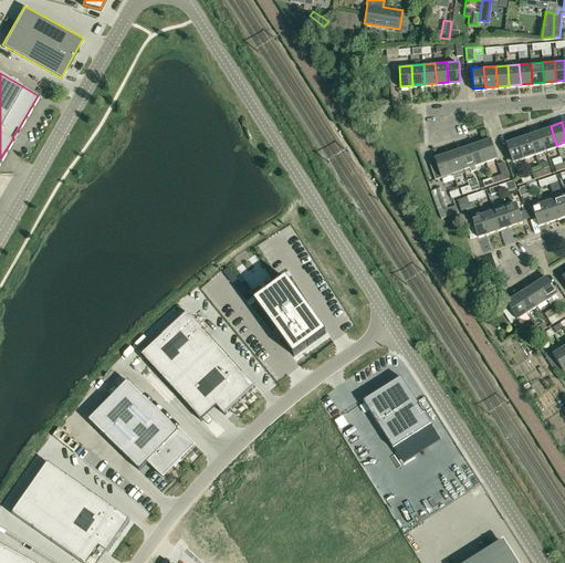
[(539,129),(545,148),(556,145),(551,126),(539,129)]
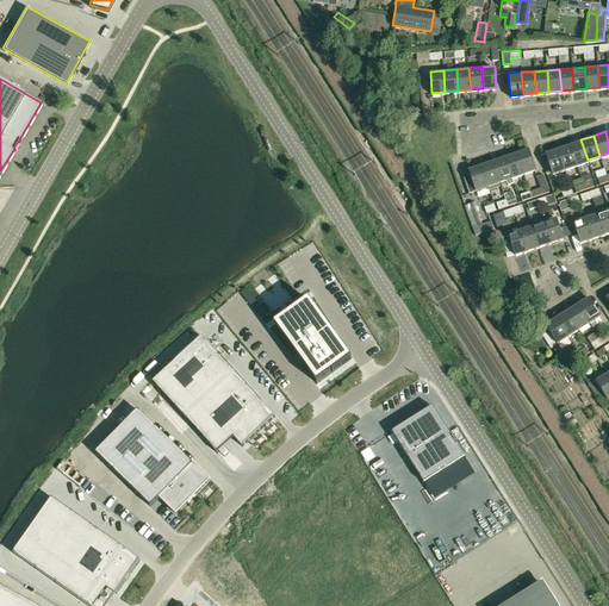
[(569,144),(576,164),(588,160),(580,139),(569,144)]
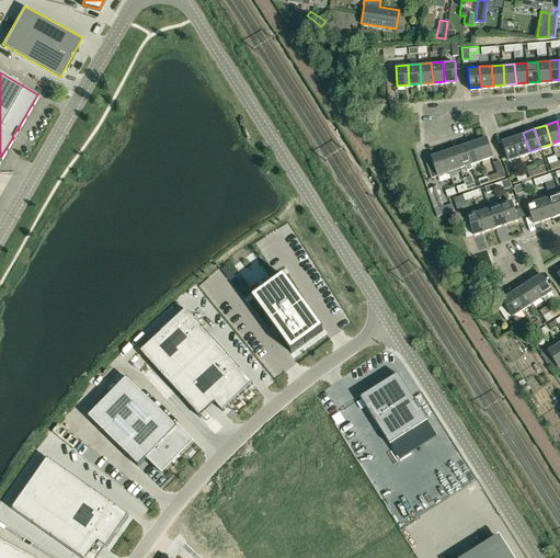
[(529,151),(523,133),(512,136),(518,155),(529,151)]
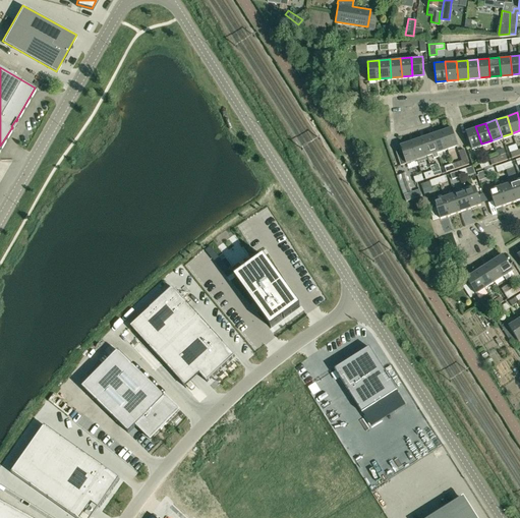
[(441,129),(447,147),(457,144),(451,126),(441,129)]
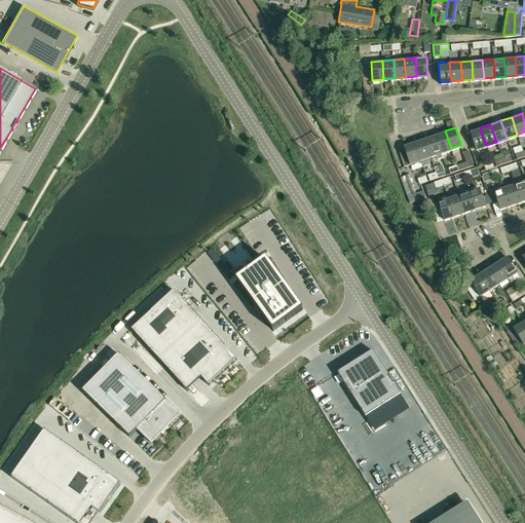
[(486,145),(480,127),(470,132),(475,149),(486,145)]
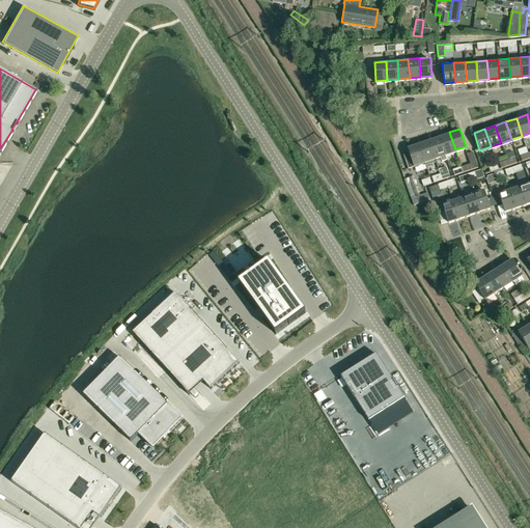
[(455,149),(449,132),(439,136),(445,154),(455,149)]
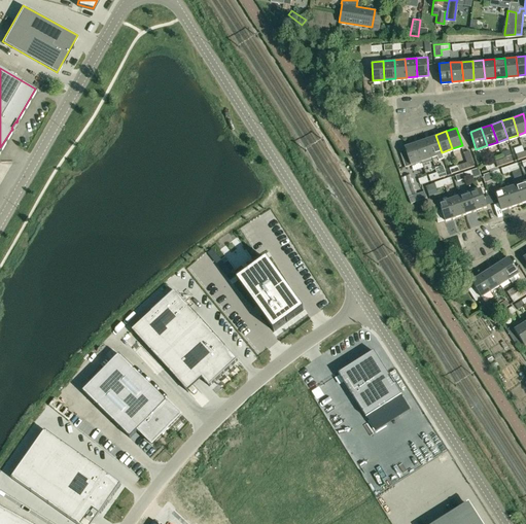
[(443,155),(442,152),(435,135),(425,138),(430,155),(436,153),(437,158),(443,155)]
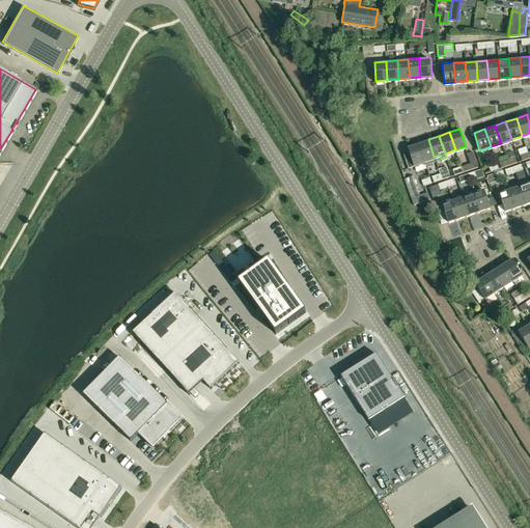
[(434,157),(428,139),(417,143),(423,161),(434,157)]
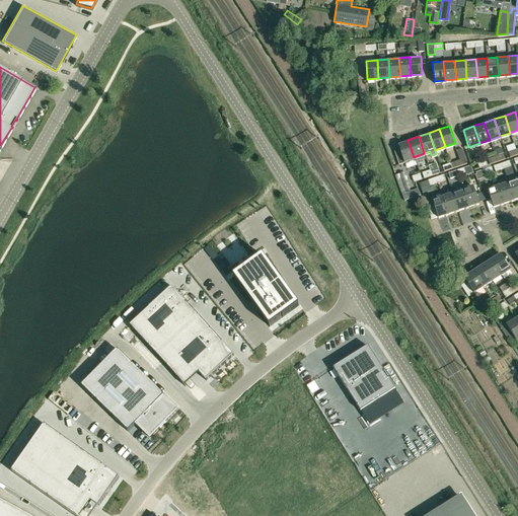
[(414,157),(408,140),(397,143),(400,153),(395,154),(398,162),(403,160),(414,157)]
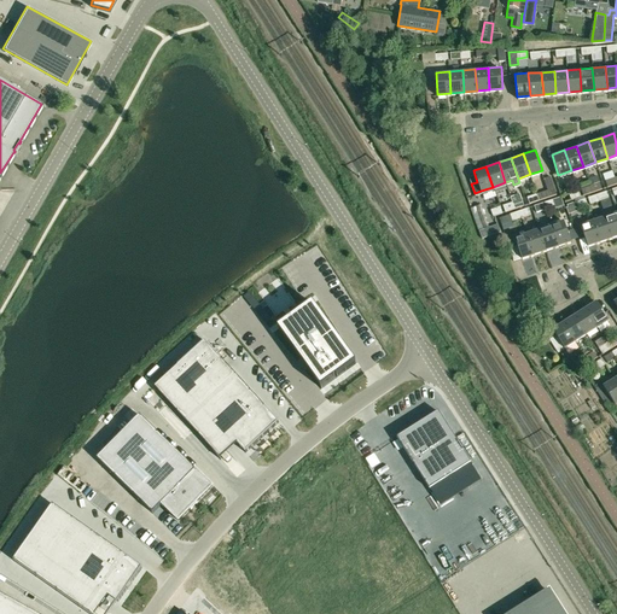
[(536,192),(539,198),(556,192),(549,174),(542,176),(547,187),(536,192)]
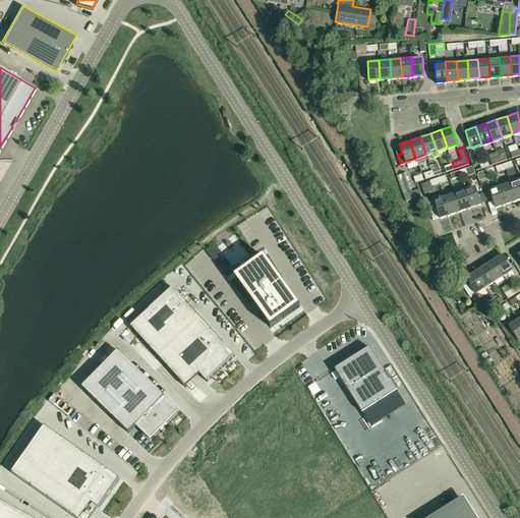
[(497,155),(499,160),(507,157),(505,152),(497,155)]
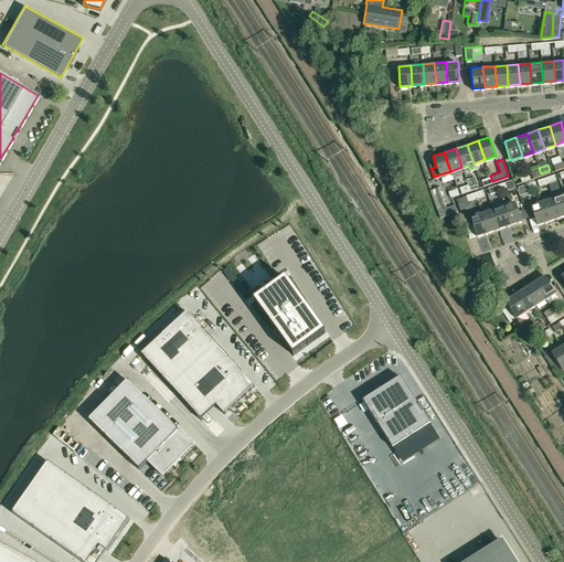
[(530,177),(528,171),(519,175),(521,180),(530,177)]
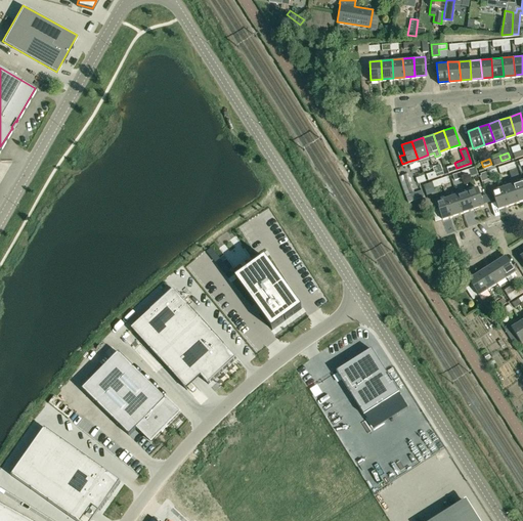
[(505,163),(507,168),(516,166),(514,160),(505,163)]
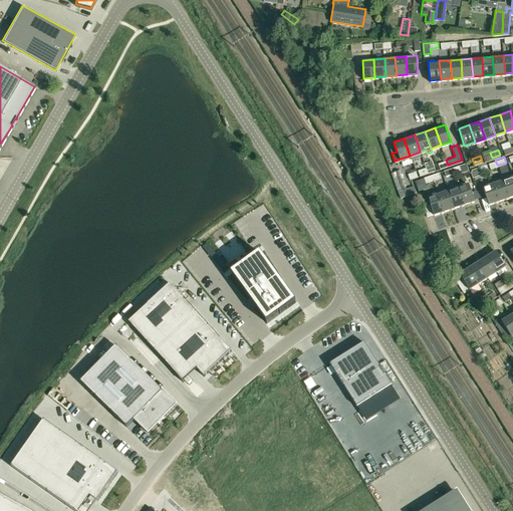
[(425,166),(427,172),(435,169),(432,159),(424,162),(425,166)]
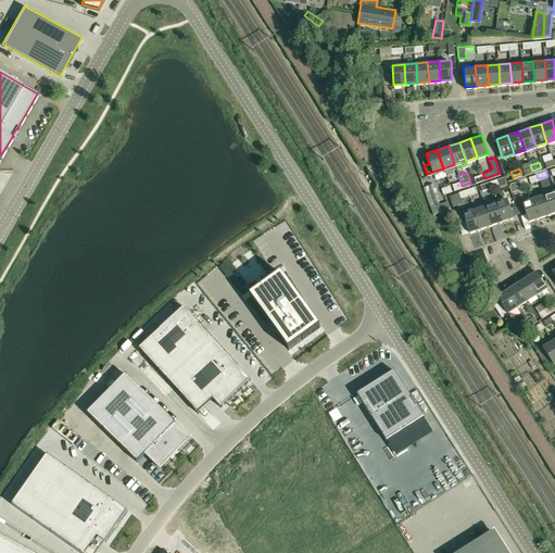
[(484,178),(482,173),(474,175),(476,181),(484,178)]
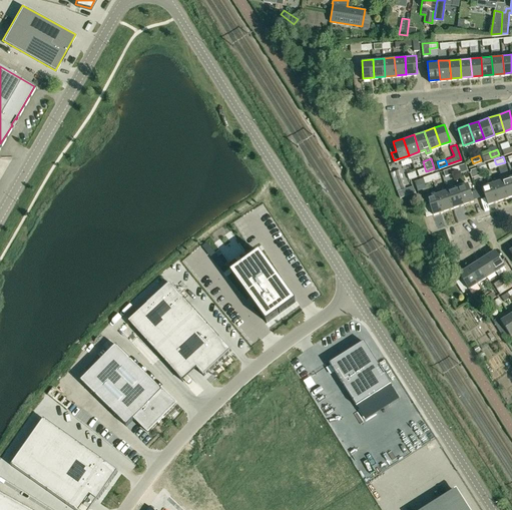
[(496,164),(494,159),(487,161),(489,167),(496,164)]
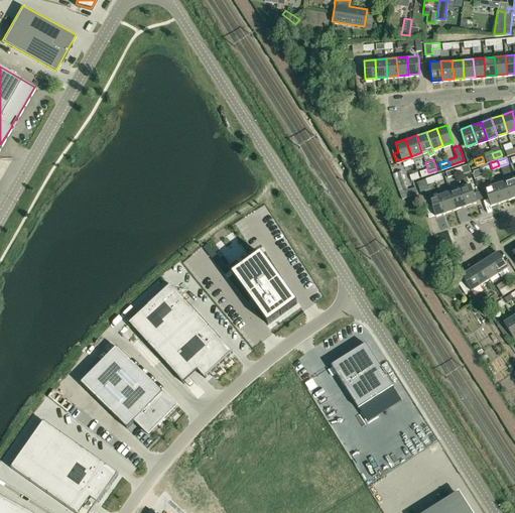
[(453,167),(455,172),(463,170),(464,174),(471,171),(468,162),(453,167)]
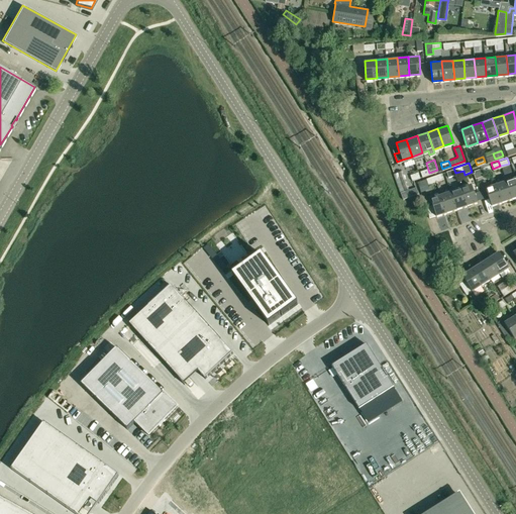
[(489,164),(481,167),(483,172),(491,170),(489,164)]
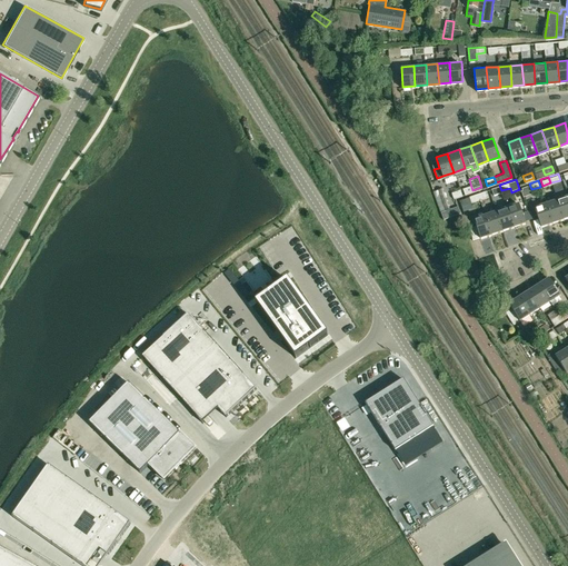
[(472,190),(470,184),(462,187),(465,192),(472,190)]
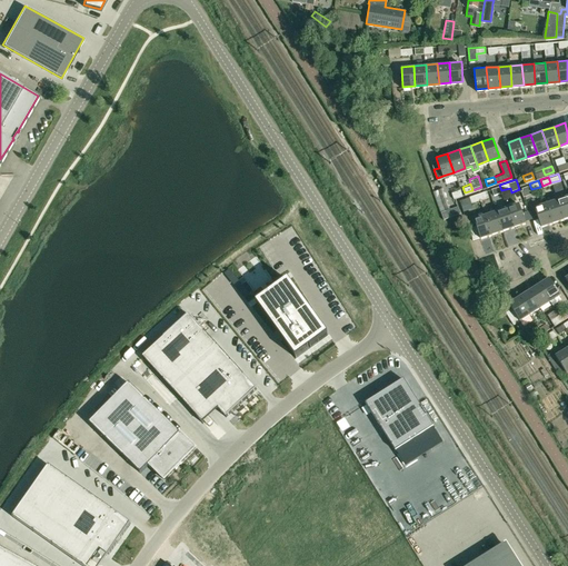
[(492,194),(501,190),(499,185),(491,187),(492,194)]
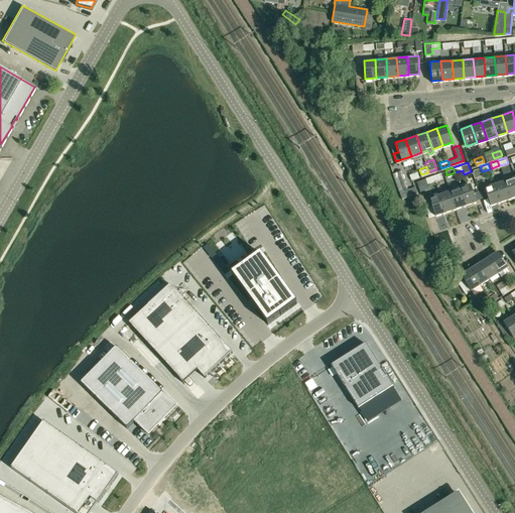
[(396,170),(398,174),(402,189),(406,187),(400,169),(396,170)]
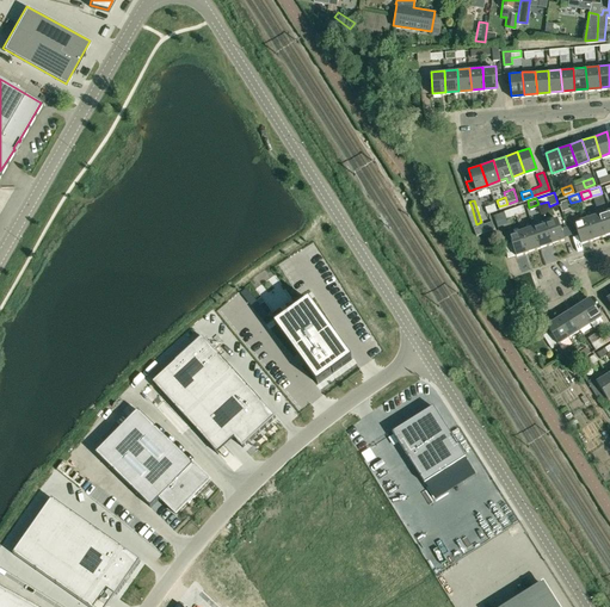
[(485,205),(486,210),(486,211),(495,208),(494,202),(485,205)]
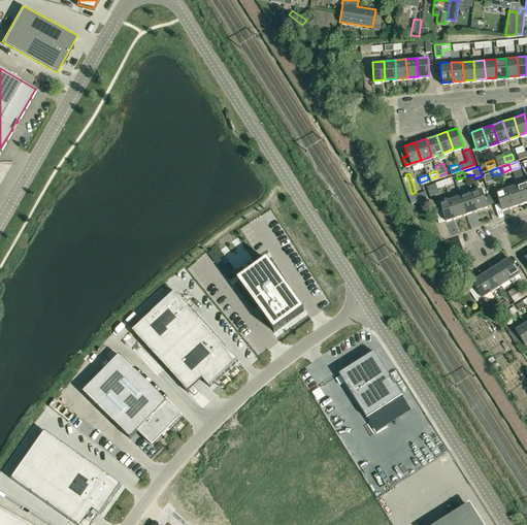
[(442,178),(445,184),(453,181),(451,175),(442,178)]
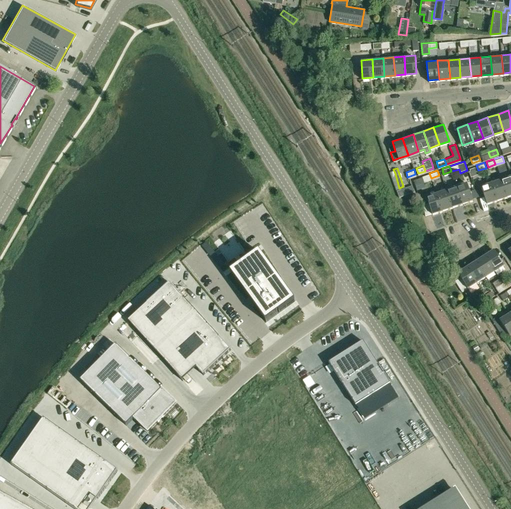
[(510,176),(510,175),(500,178),(506,195),(510,193),(510,176)]
